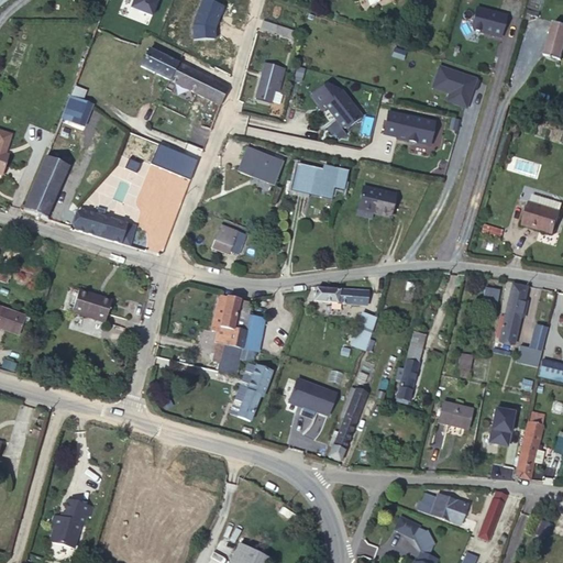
[(466,28),(498,36),(505,13),(473,3),(466,28)]
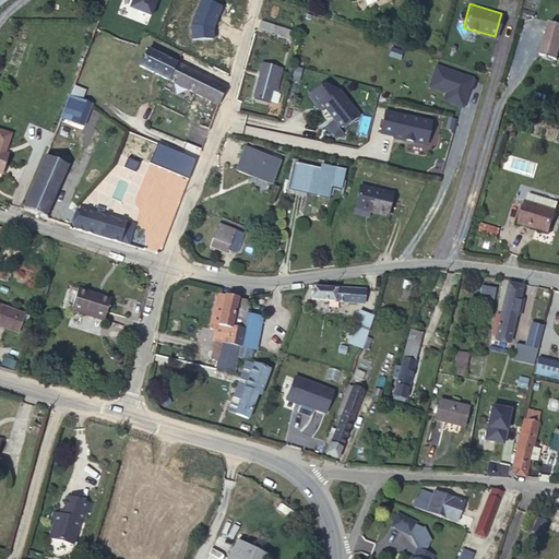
[(293,32),(260,21),(258,31),(270,35),(271,32),(290,38),(293,32)]
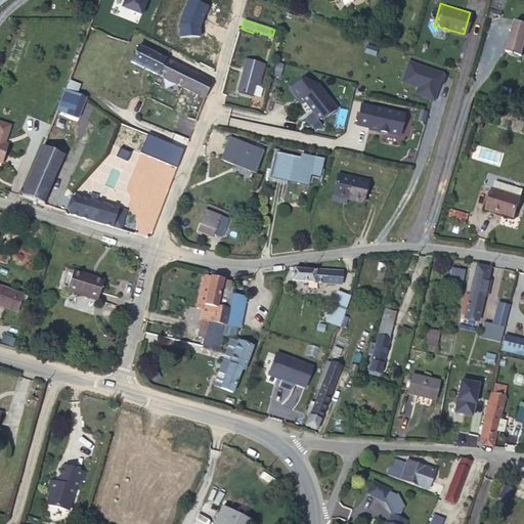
[(521,55),(523,43),(523,23),(514,20),(514,22),(506,51),(521,56),(521,55)]
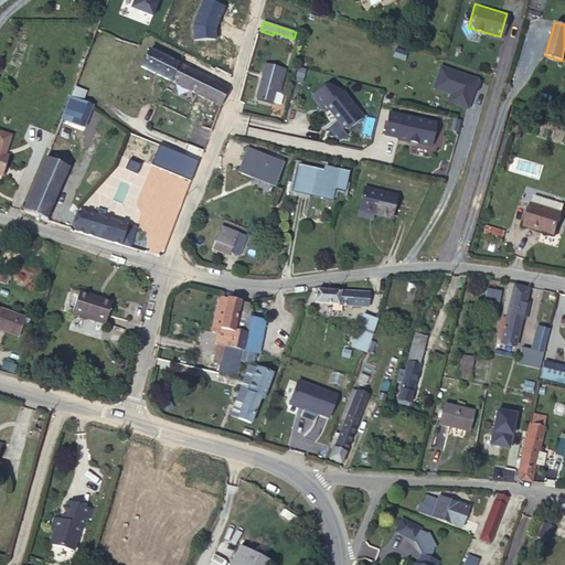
[(226,87),(149,50),(141,67),(211,102),(221,105),(226,87)]
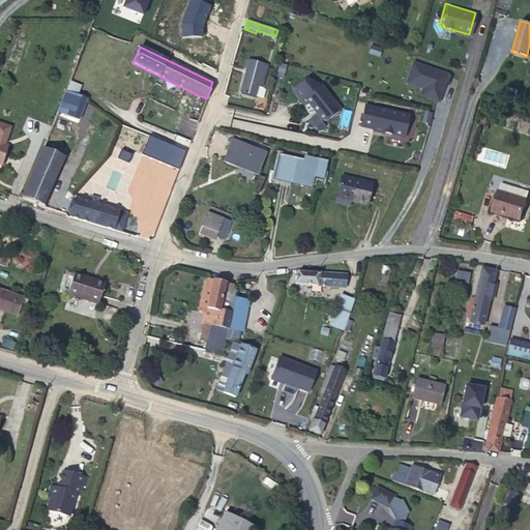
[(419,87),(417,94),(438,101),(448,71),(411,59),(404,82),(419,87)]
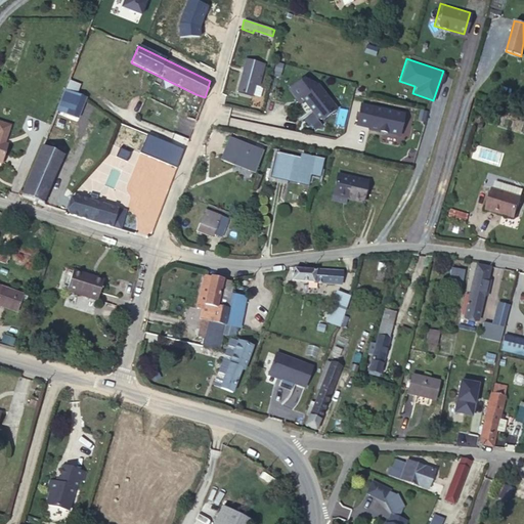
[(259,86),(264,66),(246,60),(236,91),(252,96),(255,85),(259,86)]
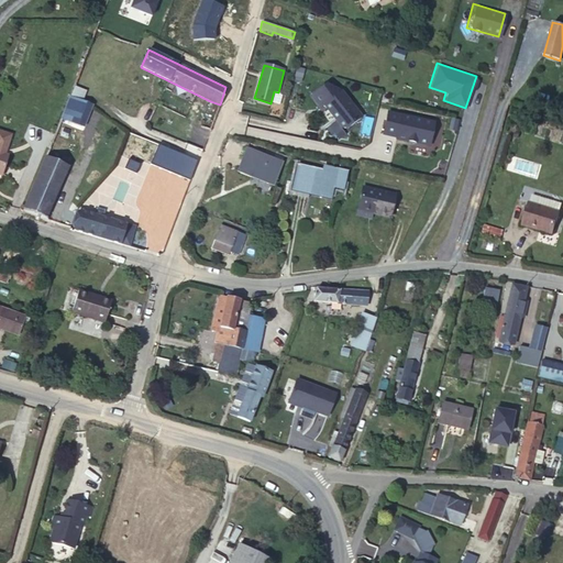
[(307,92),(319,106),(321,105),(342,128),(360,112),(327,76),(307,92)]
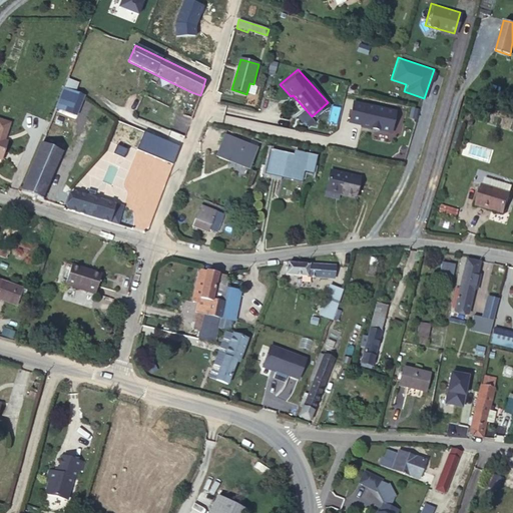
[(78,85),(65,79),(62,87),(75,92),(78,85)]
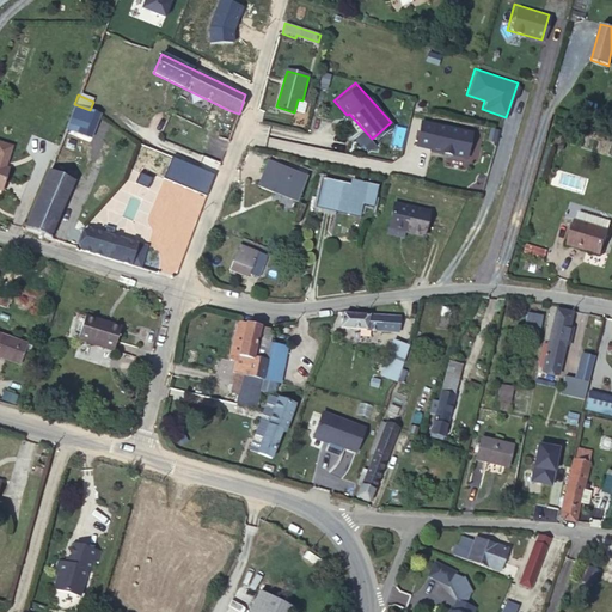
[(101,115),(74,104),(65,128),(91,139),(101,115)]
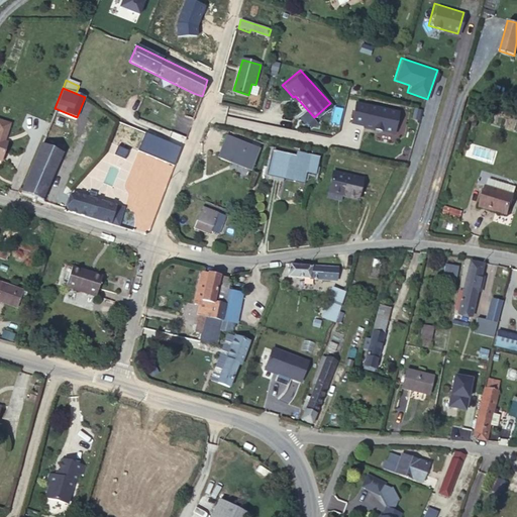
[(194,120),(202,96),(193,93),(184,116),(194,120)]
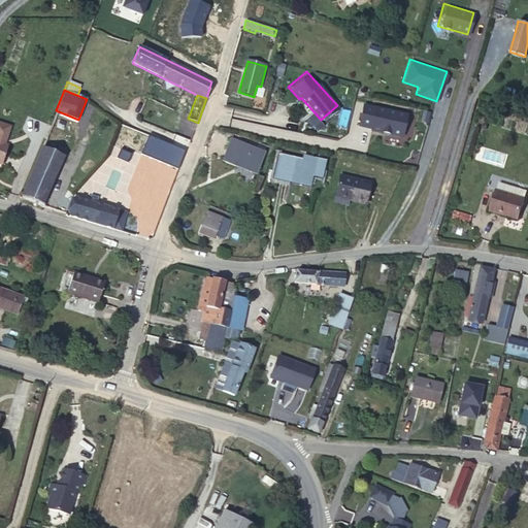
[(400,135),(405,112),(360,101),(355,124),(400,135)]
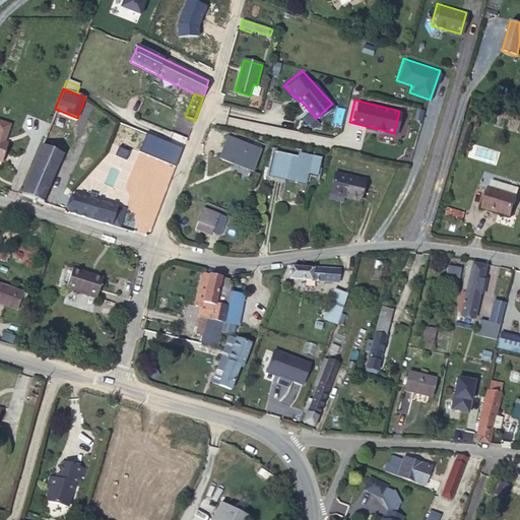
[(59,135),(61,129),(49,124),(47,130),(59,135)]
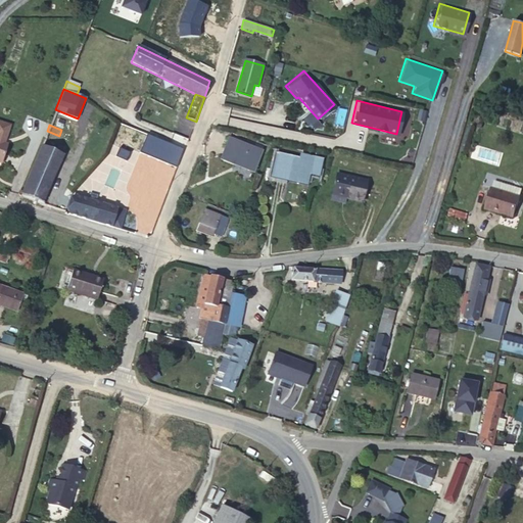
[(47,131),(41,145),(63,155),(69,140),(59,136),(47,131)]
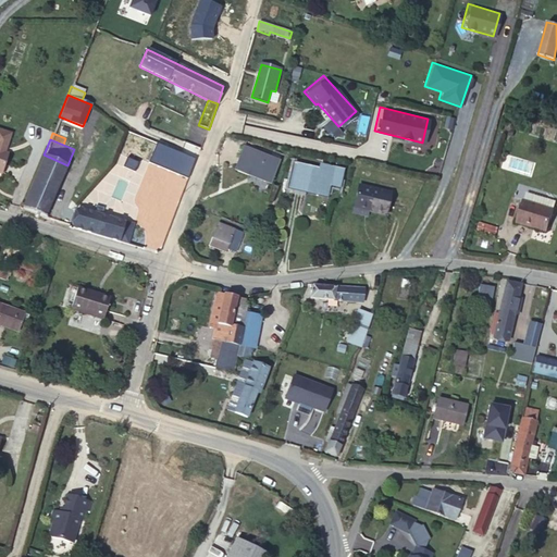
[(270,157),(245,147),(244,150),(269,159),(270,157)]
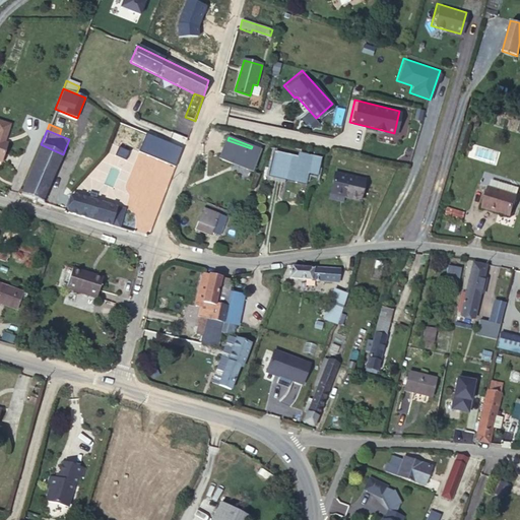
[(228,140),(226,139),(219,160),(234,166),(235,163),(252,169),(251,173),(252,173),(259,151),(251,148),(228,140)]
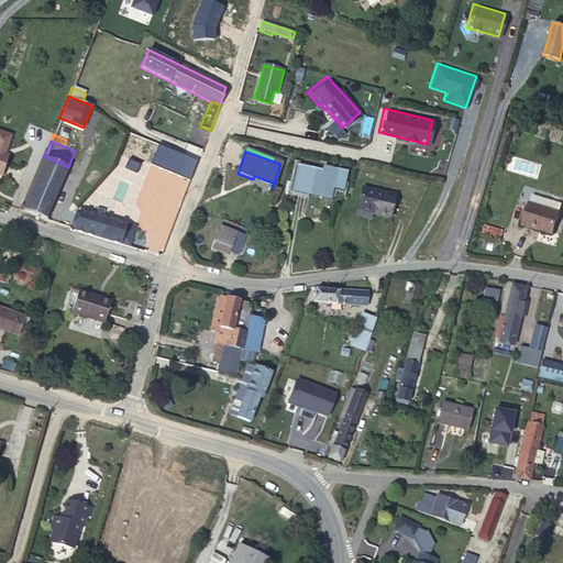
[(334,174),(298,166),(293,190),(309,194),(310,189),(330,195),(332,187),(342,189),(345,172),(334,169),(334,174)]
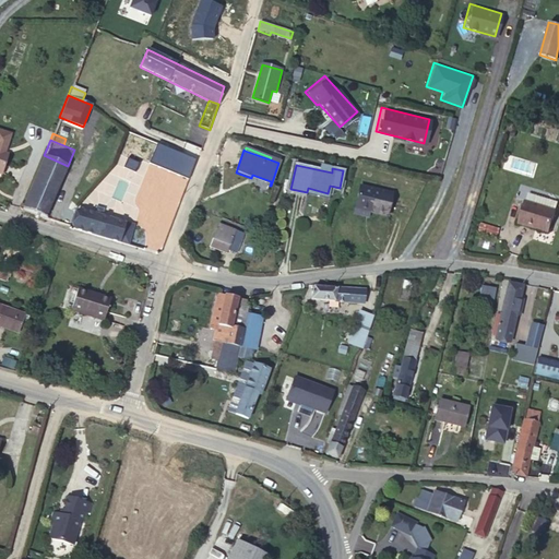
[(388,216),(392,194),(359,186),(355,209),(367,211),(367,209),(370,210),(370,212),(388,216)]
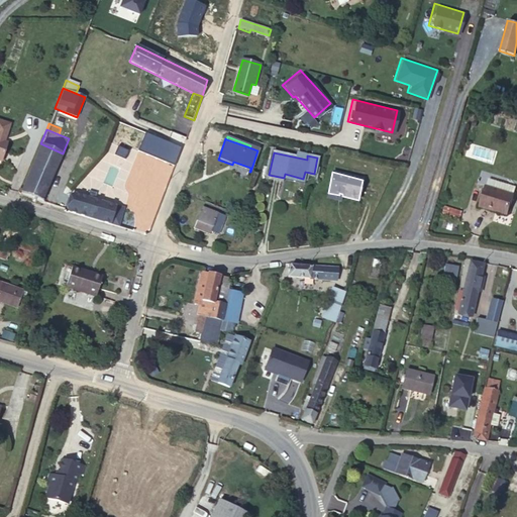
[(495,181),(488,179),(486,186),(493,188),(495,181)]
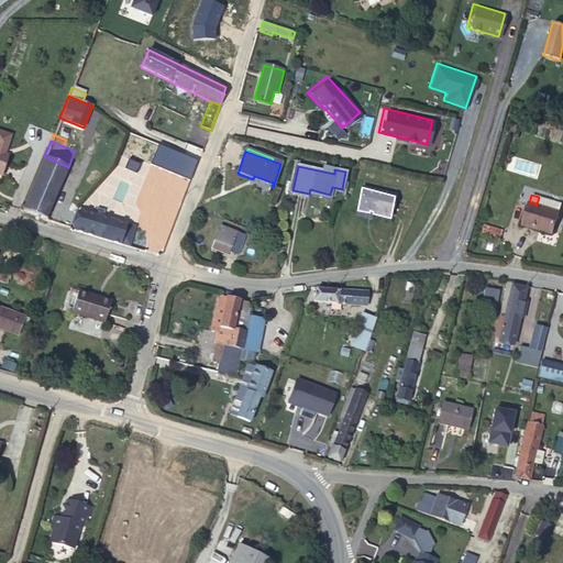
[(553,232),(561,203),(539,197),(537,205),(529,202),(527,202),(521,222),(529,224),(528,227),(539,230),(539,228),(553,232)]
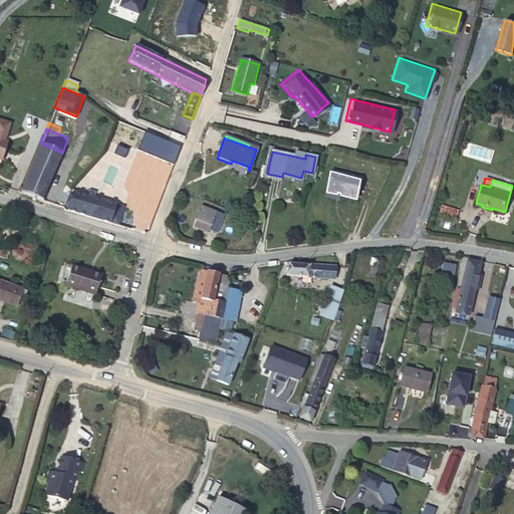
[(109,223),(115,205),(111,203),(73,192),(68,210),(109,223)]
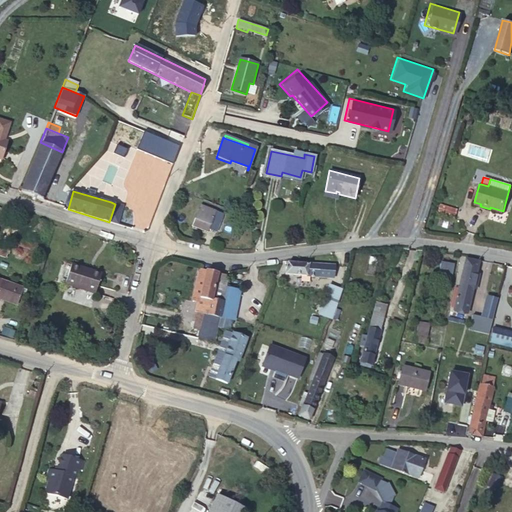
[(336,193),(325,191),(323,196),(337,199),(339,194),(339,192),(336,191),(336,193)]
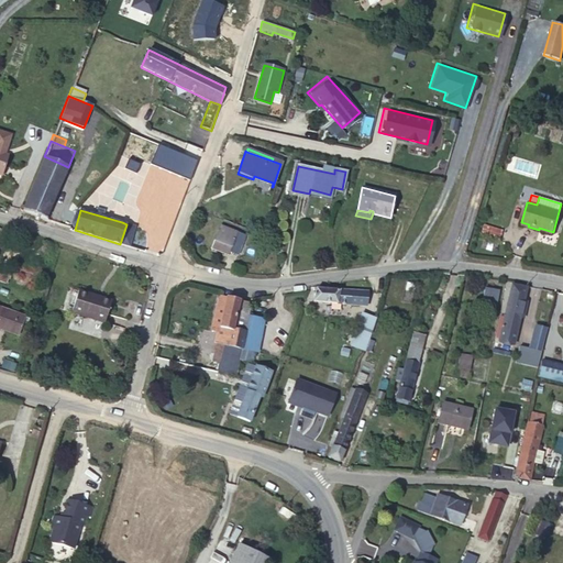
[(501,230),(483,224),(479,234),(499,239),(501,230)]
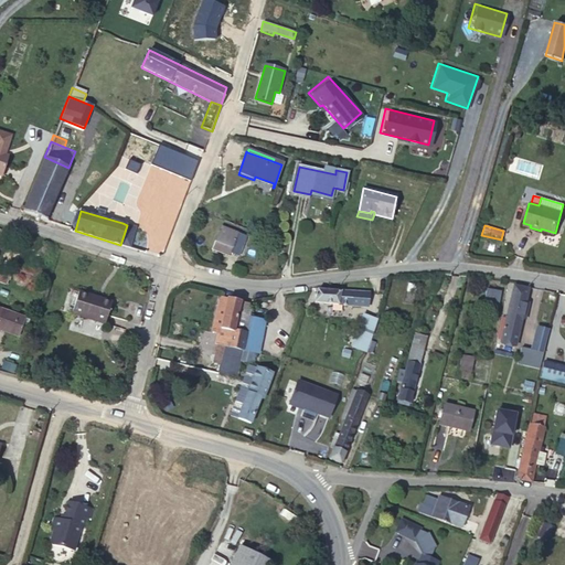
[(238,234),(221,227),(212,249),(230,256),(231,252),(234,244),(243,247),(246,237),(238,234)]
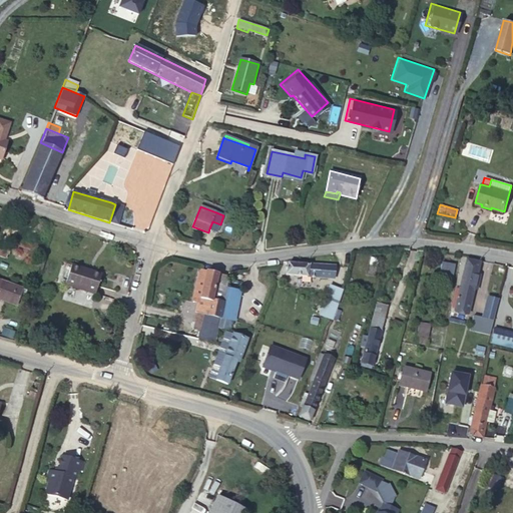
[(209,228),(217,231),(220,224),(212,221),(209,228)]
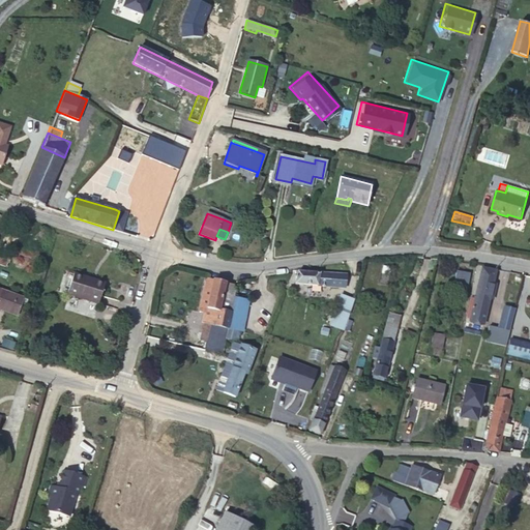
[(471,298),(469,308),(472,310),(470,320),(483,323),(488,304),(489,304),(496,271),(481,268),(475,299),(471,298)]
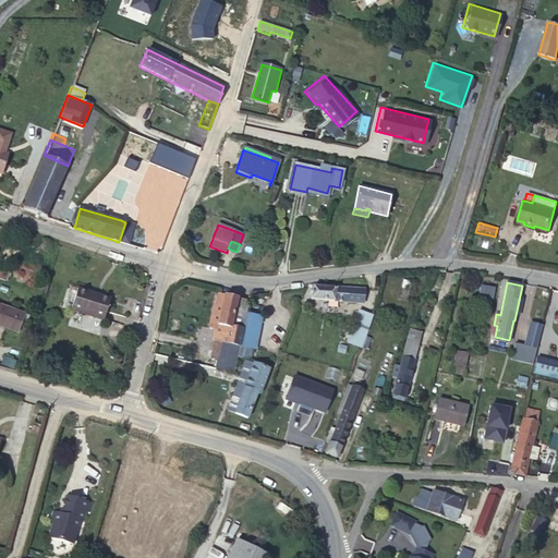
[(492,304),(495,289),(481,286),(477,301),(492,304)]
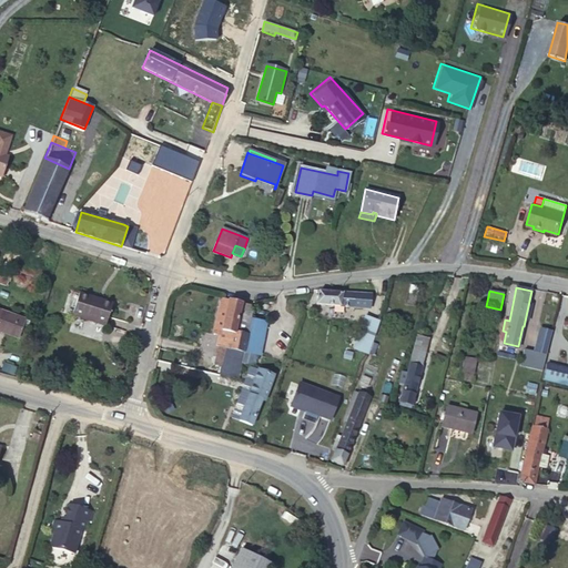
[(371,295),(318,292),(316,304),(369,308),(371,295)]
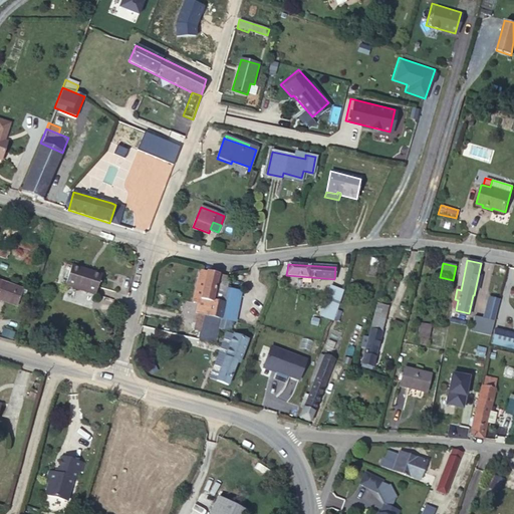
[(95,294),(101,274),(71,265),(65,285),(95,294)]
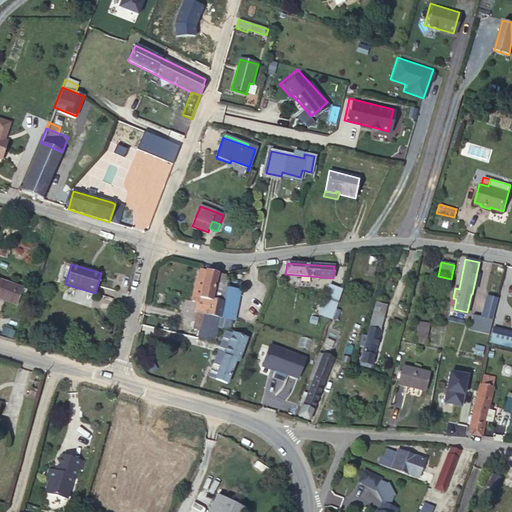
[(199,302),(206,271),(199,269),(192,300),(199,302)]
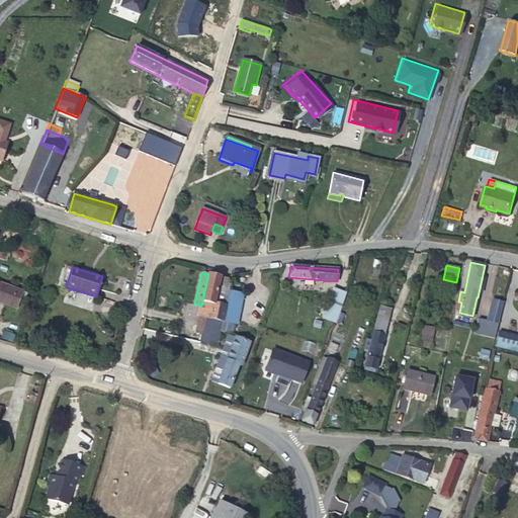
[(231,279),(208,274),(201,306),(199,316),(222,322),(231,279)]
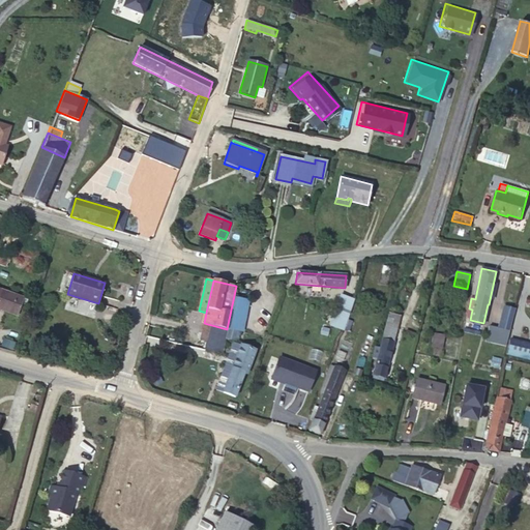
[(23,298),(0,290),(0,310),(17,316),(19,310),(20,310),(20,308),(21,303),(23,298)]
